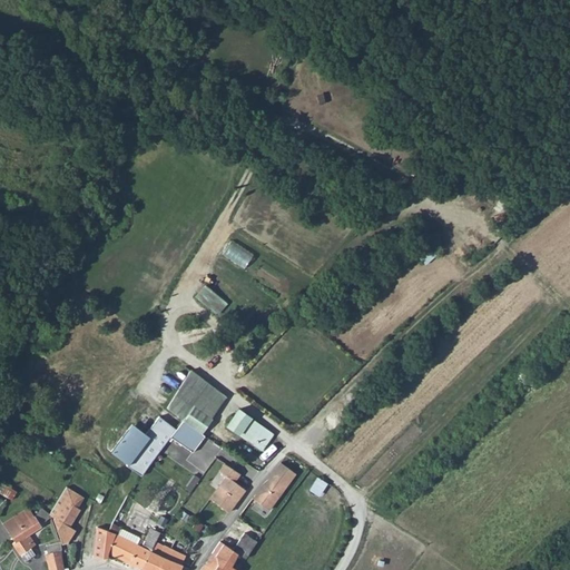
[(232,238),(223,253),(246,267),(255,253),(232,238)]
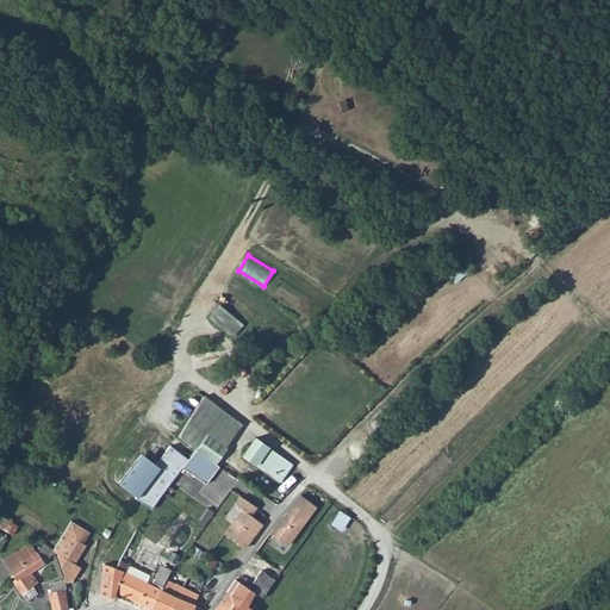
[(221,303),(210,316),(234,336),(244,323),(221,303)]
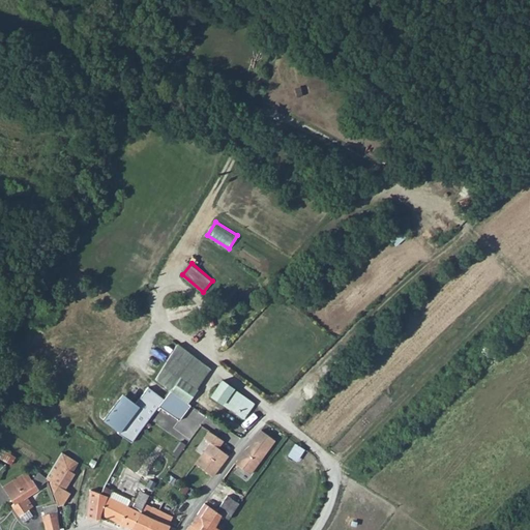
[(169,391),(186,403),(209,370),(177,345),(154,382),(169,391)]
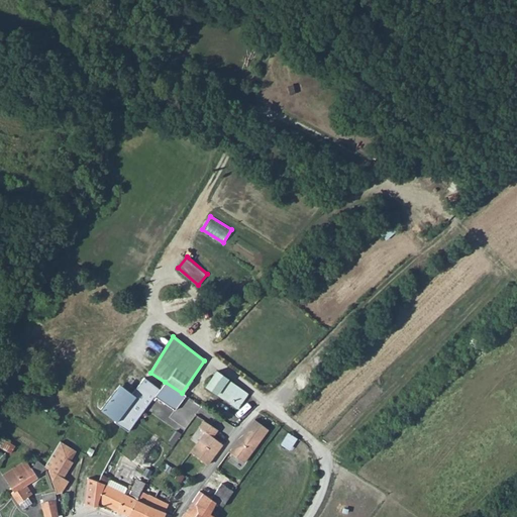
[(203,384),(234,407),(245,392),(214,369),(203,384)]
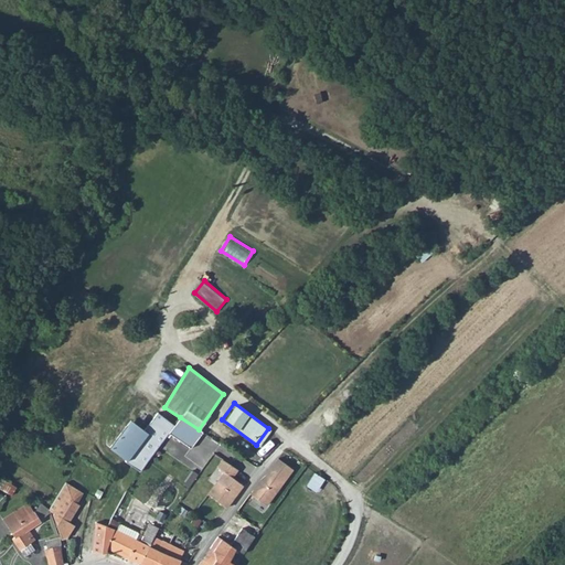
[(169,434),(173,426),(156,414),(141,433),(127,422),(106,450),(139,473),(169,434)]
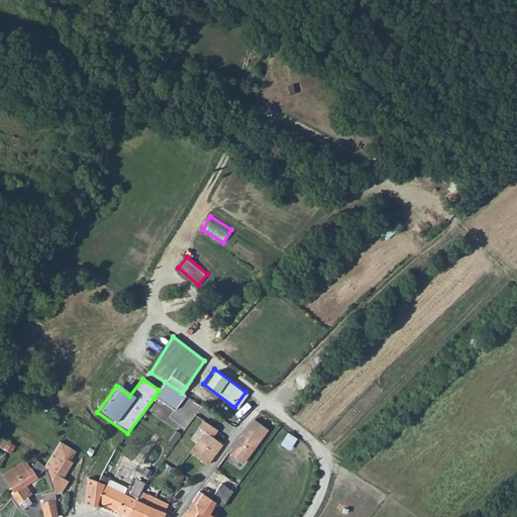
[(182,393),(165,382),(159,390),(154,397),(175,411),(185,396),(182,393)]
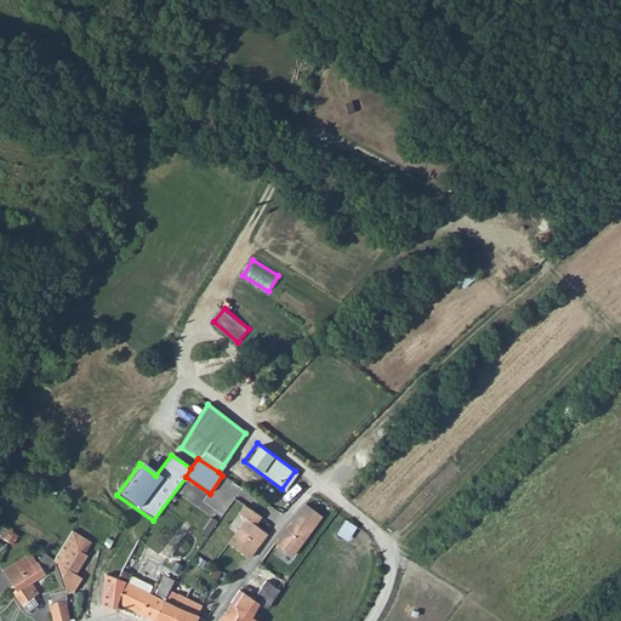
[(324,511),(308,500),(292,517),(286,522),(275,537),(297,552),(324,511)]
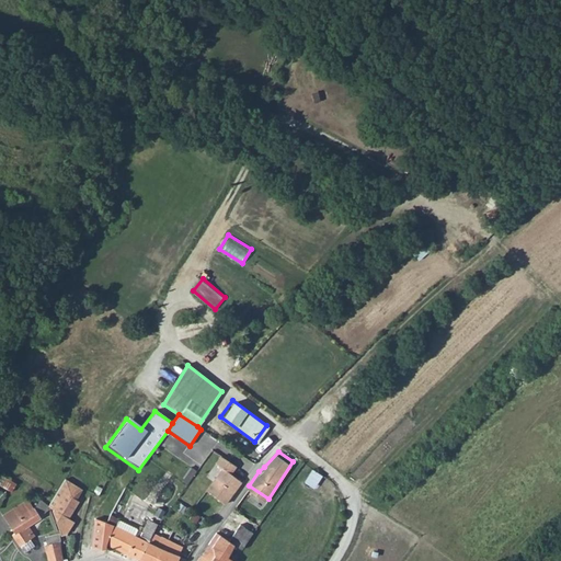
[(226,466),(210,489),(228,501),(243,477),(232,470),(238,462),(224,454),(218,460),(226,466)]
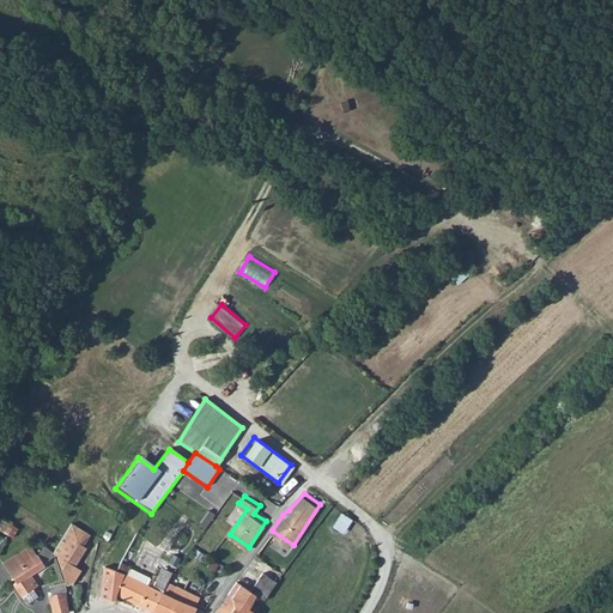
[(90,533),(72,522),(55,551),(58,553),(64,566),(67,574),(71,581),(76,581),(83,568),(76,564),(87,545),(84,544),(90,533)]
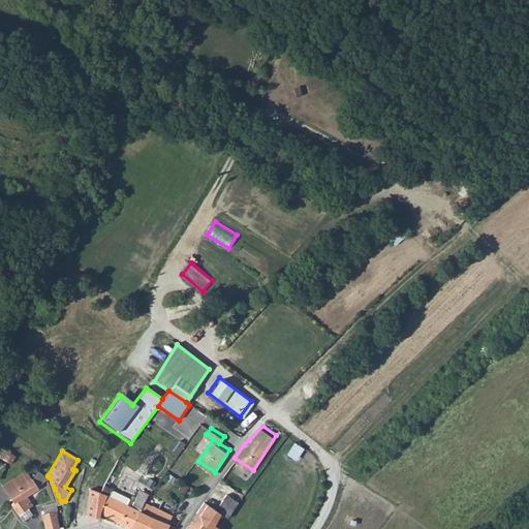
[(4,455),(0,458),(0,462),(5,468),(11,461),(4,455)]
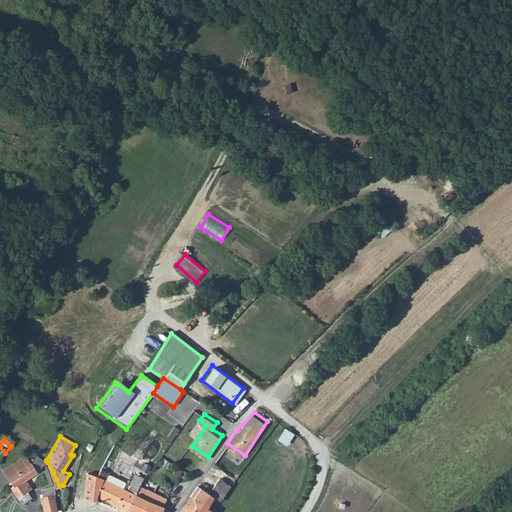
[(32,458),(27,450),(5,466),(17,484),(14,486),(20,496),(30,490),(24,480),(36,472),(36,470),(48,462),(46,460),(39,454),(32,458)]
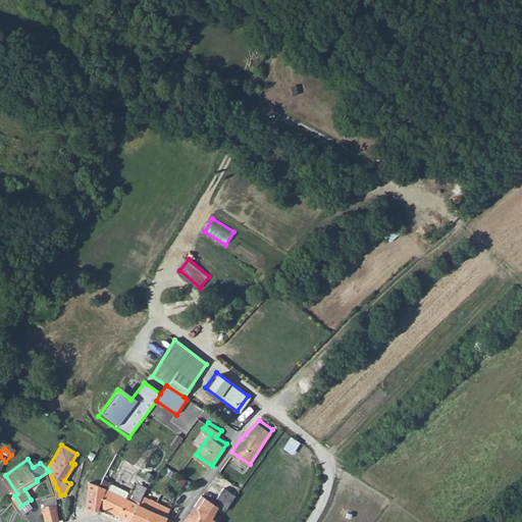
[(109,488),(103,504),(133,518),(144,496),(148,487),(141,484),(133,500),(116,491),(121,482),(126,484),(132,476),(118,469),(113,479),(109,488)]
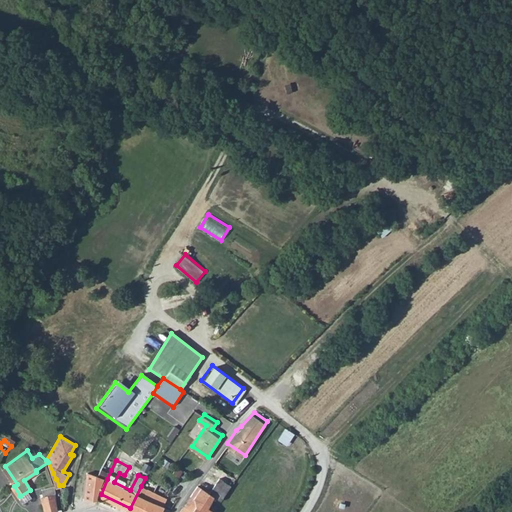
[(96,473),(87,497),(95,499),(98,500),(101,494),(107,479),(96,473)]
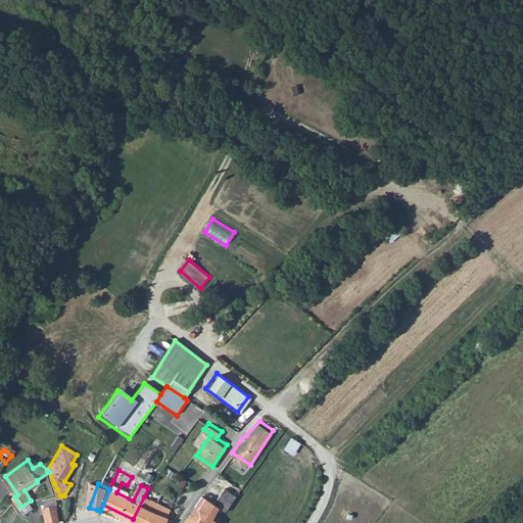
[(228,488),(219,503),(223,506),(230,511),(239,495),(228,488)]
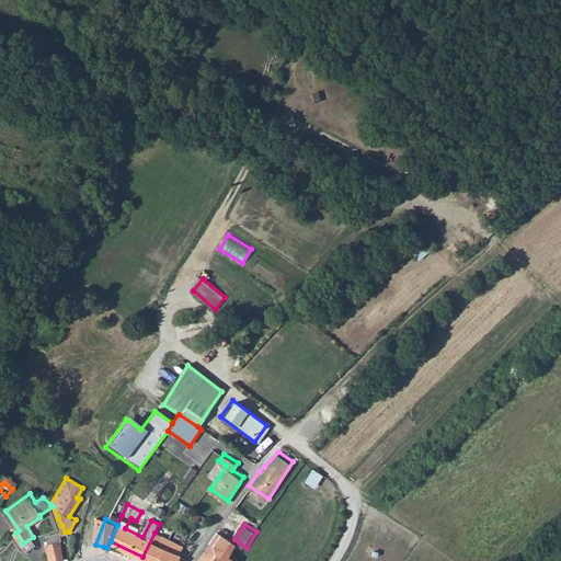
[(219,530),(210,542),(216,545),(217,552),(214,558),(218,560),(237,560),(239,559),(232,553),(239,542),(235,539),(219,530)]
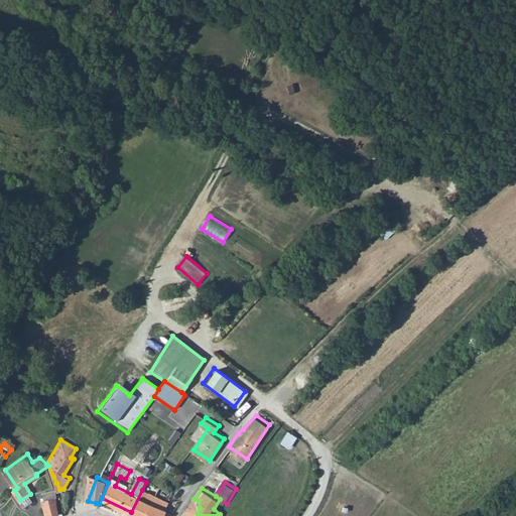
[(169,503),(142,490),(131,512),(138,515),(170,515),(173,514),(166,510),(169,503)]
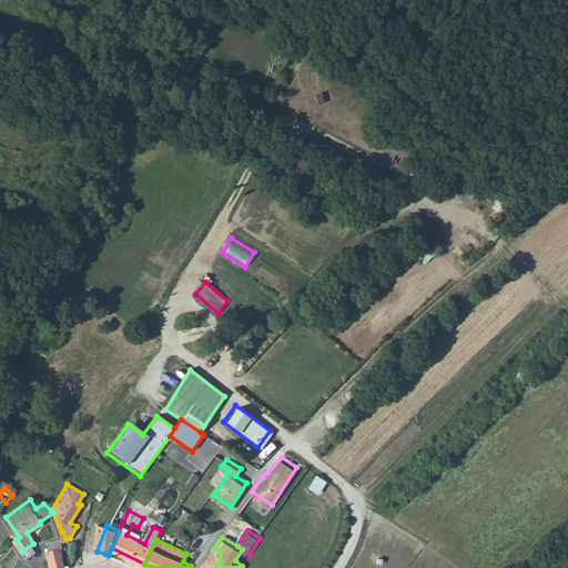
[(49,564),(50,567),(67,567),(68,561),(66,551),(64,540),(50,541),(51,548),(47,549),(49,564)]
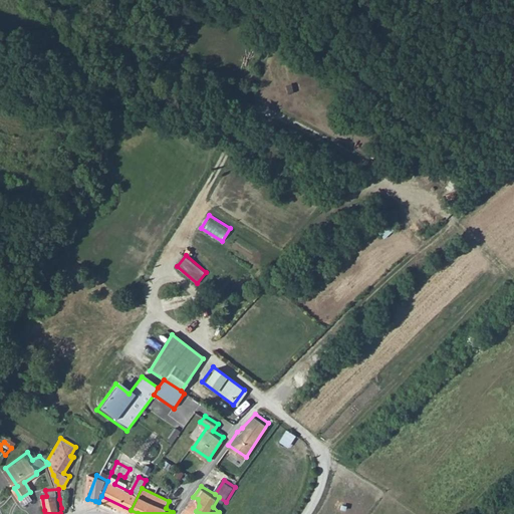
All buildings are outlined.
